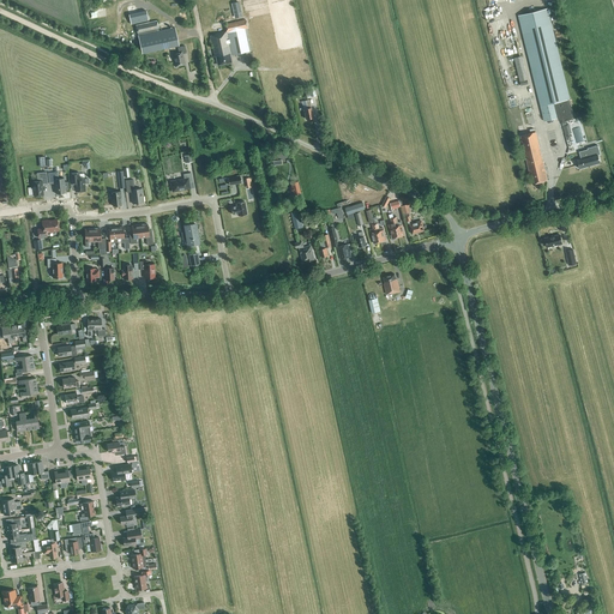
[(230,0),(235,18),(245,17),(240,0),(230,0)]
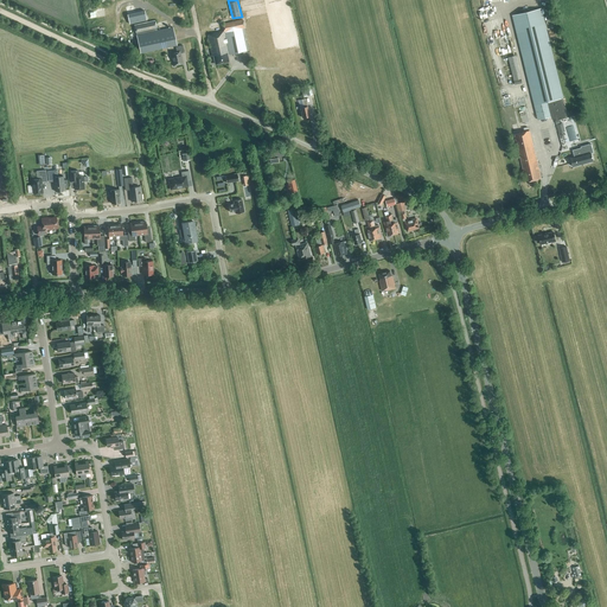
[(129,25),(138,24),(134,6),(125,7),(129,25)]
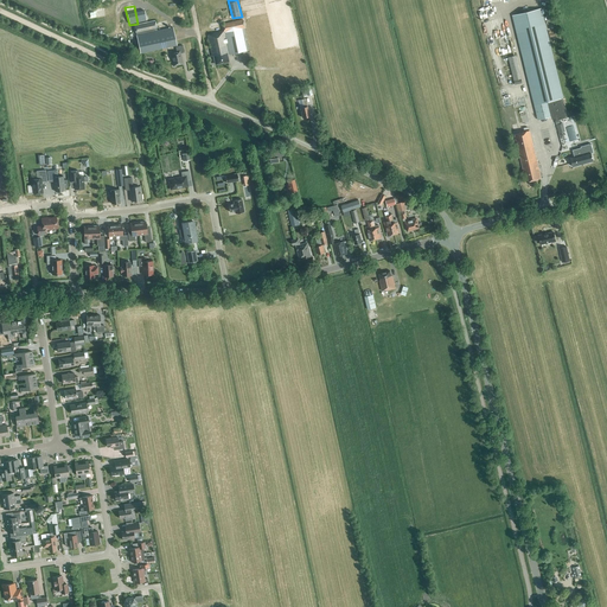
[(564,104),(563,100),(563,98),(542,8),(512,16),(538,120),(553,116),(553,117),(554,117),(555,117),(556,119),(568,116),(564,104)]
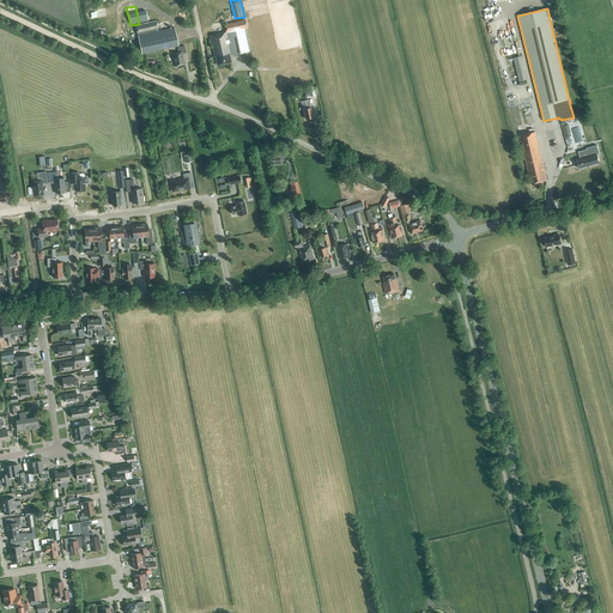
[(231,62),(229,55),(249,52),(243,29),(247,28),(246,20),(224,25),(225,30),(224,30),(224,31),(214,34),(214,35),(210,36),(214,58),(216,56),(218,65),(231,62)]
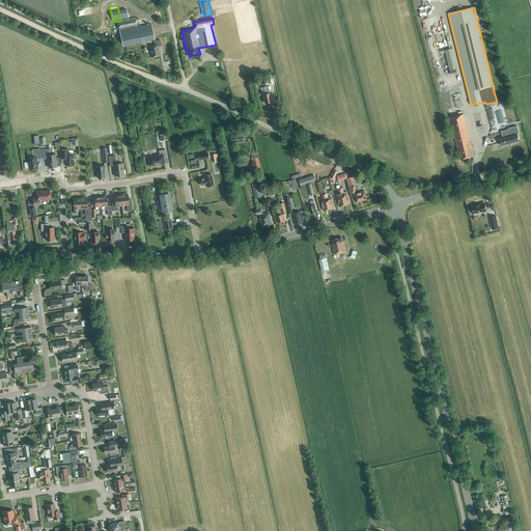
[(138,27),(136,19),(117,22),(119,29),(122,47),(155,39),(151,24),(138,27)]
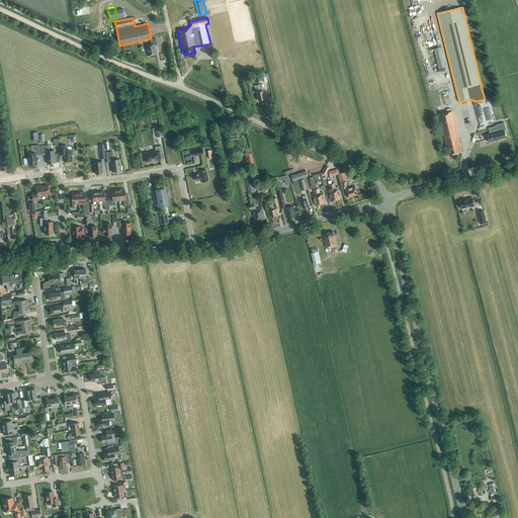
[(149,57),(156,55),(154,46),(157,45),(156,38),(150,40),(151,45),(146,46),(149,57)]
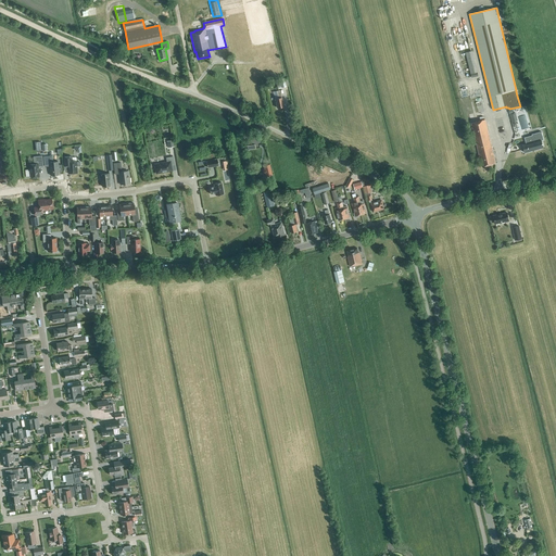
[(470,74),(478,72),(472,51),(466,52),(470,74)]
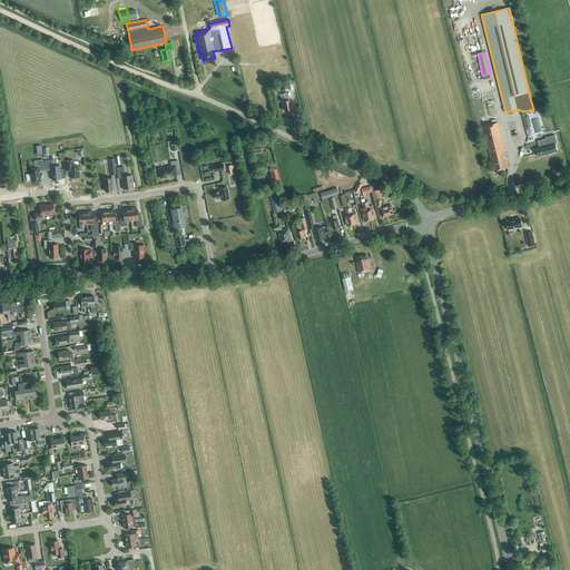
[(285,91),(293,89),(291,80),(283,84),(285,91)]
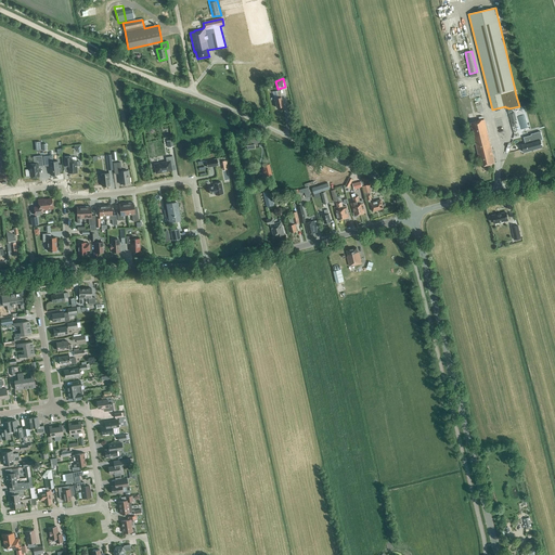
[(281,98),(280,91),(280,90),(275,91),(278,98),(274,99),(276,107),(283,106),(281,98)]
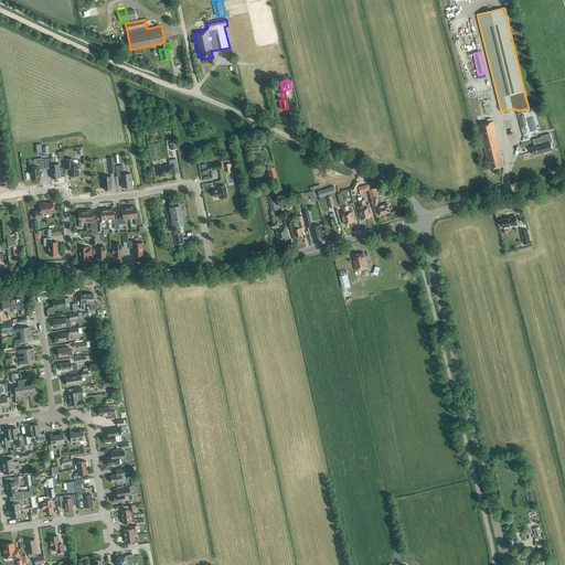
[(490,170),(499,168),(503,166),(492,121),(479,125),(490,170)]
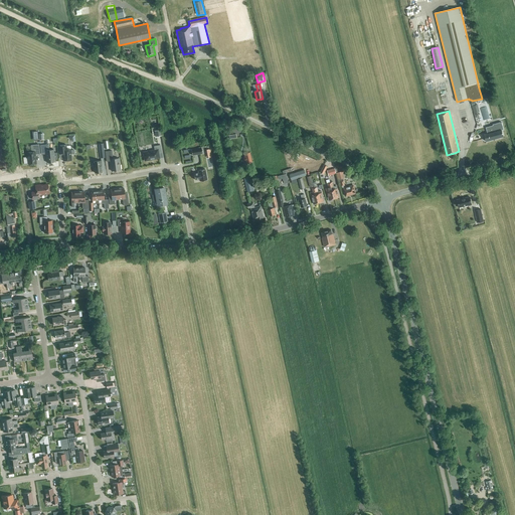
[(502,122),(493,125),(493,126),(493,127),(497,139),(503,137),(501,130),(504,129),(502,122)]
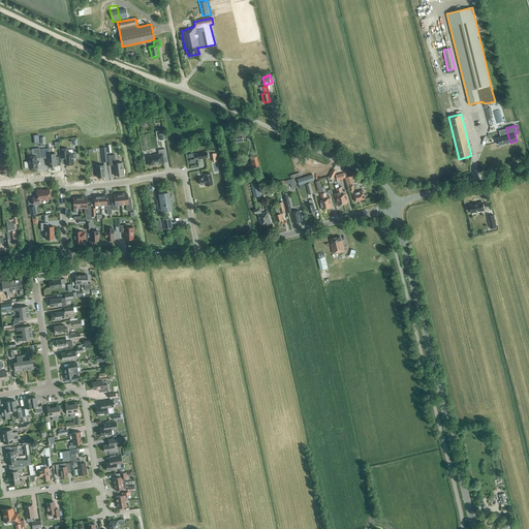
[(501,137),(497,138),(499,146),(503,145),(510,143),(506,130),(506,129),(499,131),(501,137)]
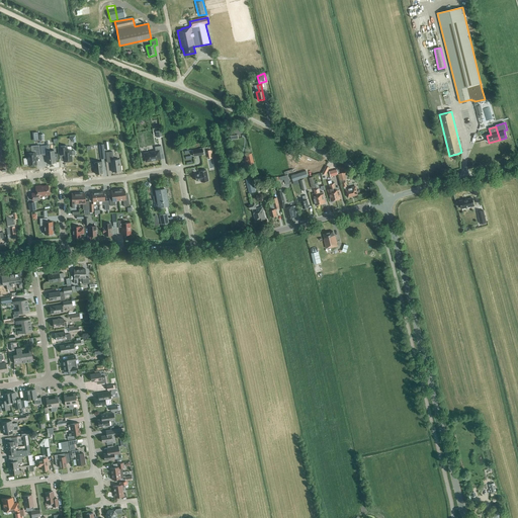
[(27,158),(23,158),(24,165),(28,164),(28,166),(36,165),(35,156),(40,155),(39,146),(31,146),(31,153),(27,154),(27,158)]
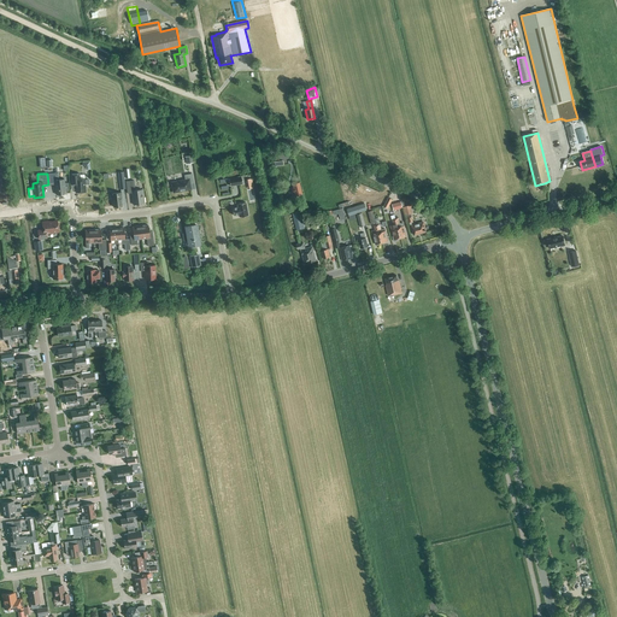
[(58,174),(48,174),(50,184),(56,184),(57,195),(66,194),(65,191),(69,191),(68,183),(65,183),(64,180),(59,180),(58,174)]
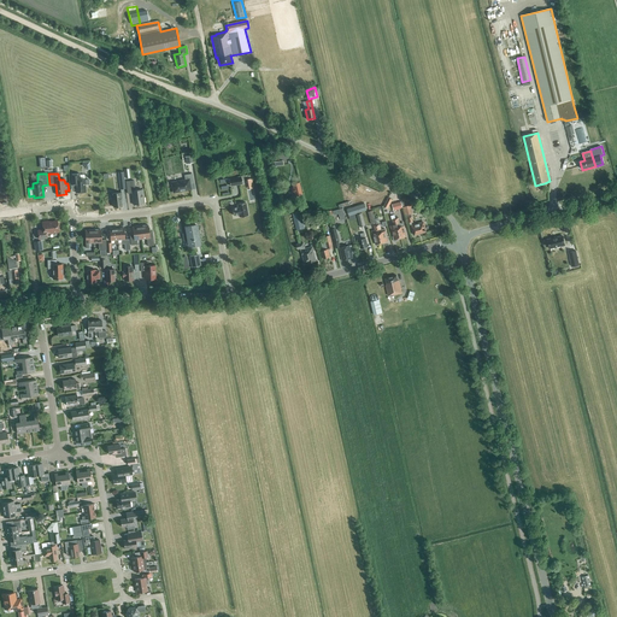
[(89,180),(84,181),(84,175),(80,175),(80,174),(70,175),(71,189),(76,189),(76,193),(86,193),(86,184),(89,184),(89,180)]
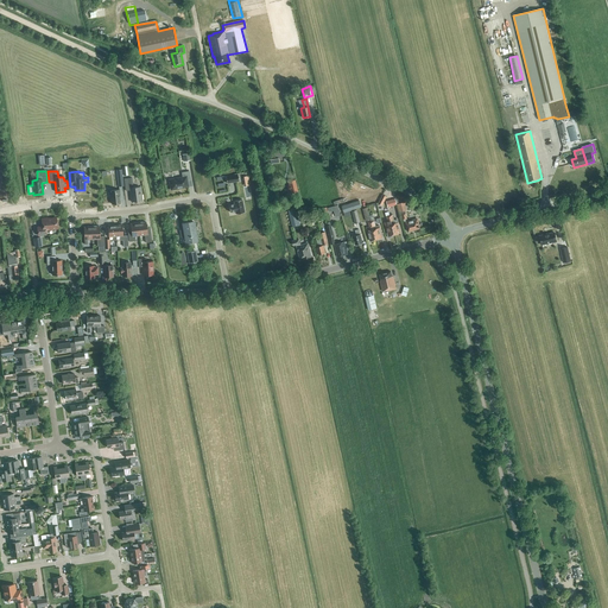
[(177,190),(176,189),(188,187),(187,181),(191,179),(189,171),(182,173),(183,178),(170,181),(171,190),(172,189),(172,190),(177,190)]
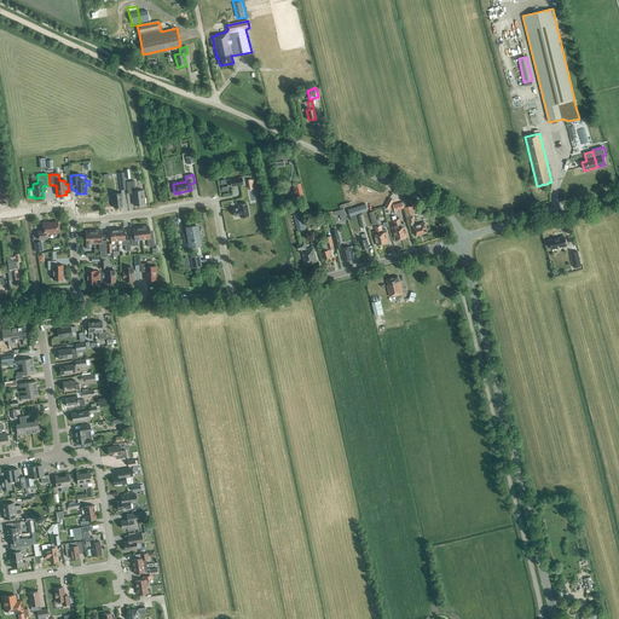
[(136,191),(134,181),(126,183),(128,195),(133,194),(134,206),(144,204),(144,203),(145,203),(145,198),(144,198),(143,190),(136,191)]
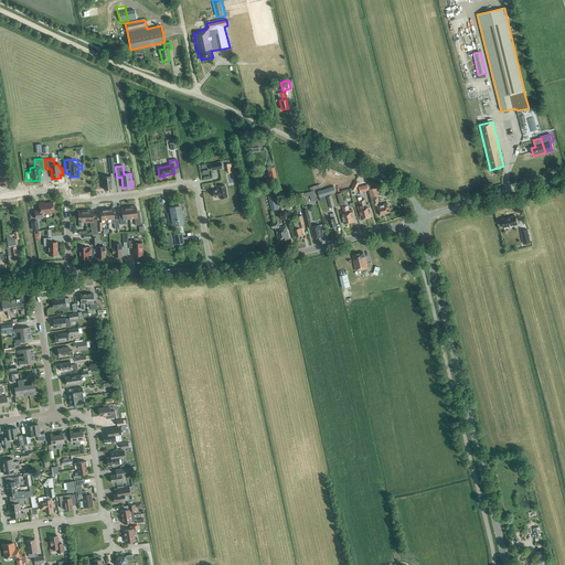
[(112,189),(112,184),(110,177),(102,178),(103,185),(104,185),(104,190),(112,189)]
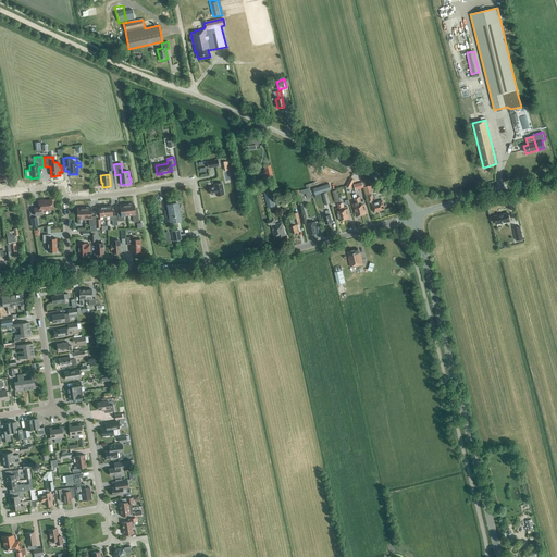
[(224,195),(222,183),(214,184),(214,187),(210,188),(211,195),(215,194),(217,196),(224,195)]
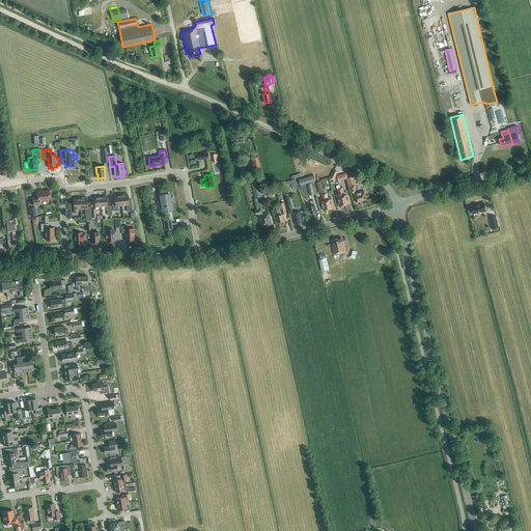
[(301,186),(315,182),(313,174),(299,179),(301,186)]
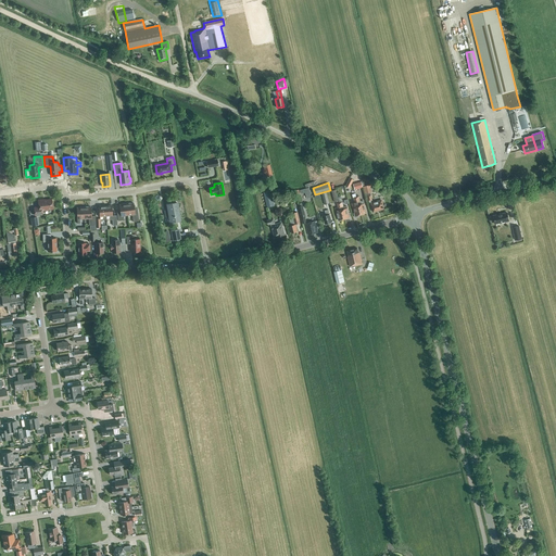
[(267,207),(275,205),(270,190),(264,192),(267,207)]
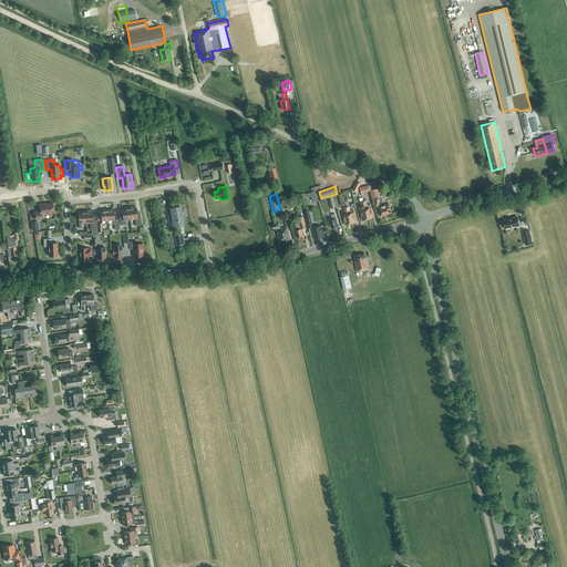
[(368,219),(363,200),(362,197),(359,198),(361,207),(359,208),(360,214),(361,214),(362,217),(360,217),(361,222),(368,220),(368,219)]
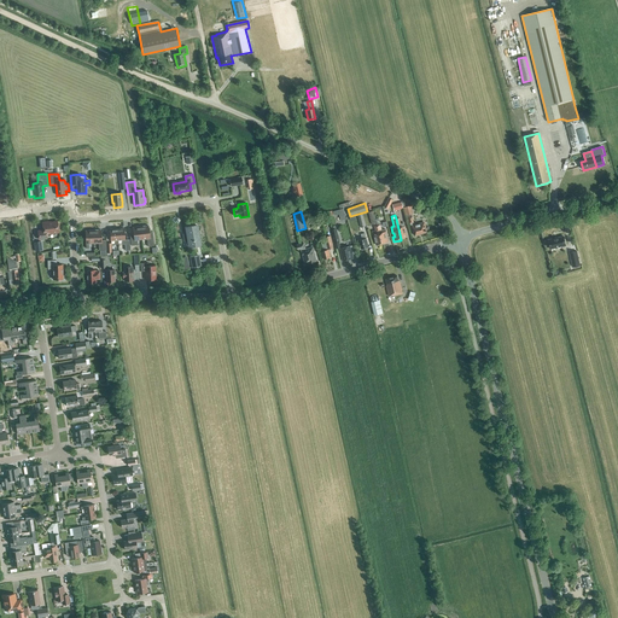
[(414,225),(413,222),(414,222),(413,216),(409,217),(410,223),(410,226),(412,228),(414,235),(426,232),(424,223),(423,223),(423,222),(414,225)]
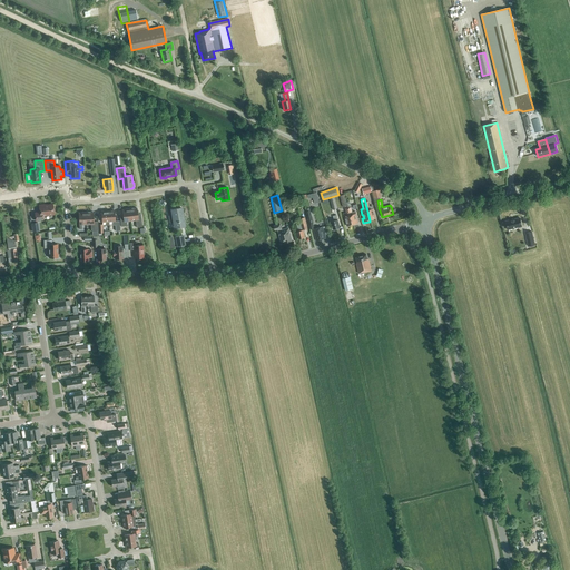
[(365,202),(370,220),(375,218),(373,212),(374,212),(373,209),(372,206),(370,206),(367,202),(365,202)]
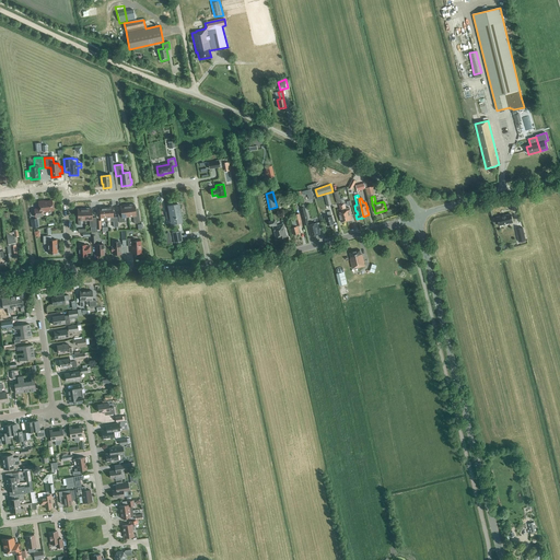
[(44,202),(44,200),(38,201),(39,209),(34,209),(35,218),(43,217),(42,212),(53,210),(51,201),(44,202)]
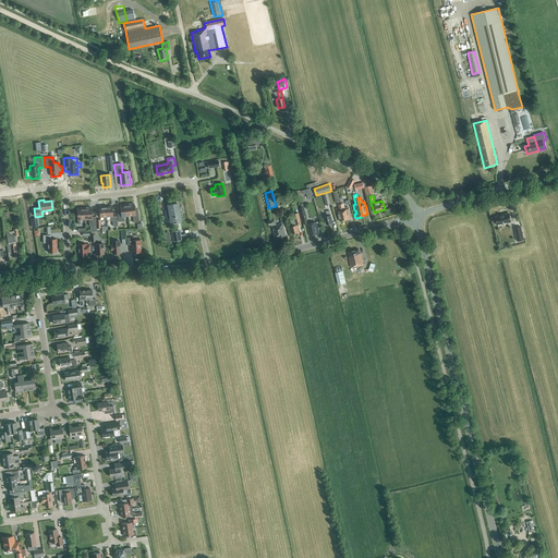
[(182,221),(179,203),(167,205),(168,210),(165,211),(167,218),(169,218),(170,223),(182,221)]
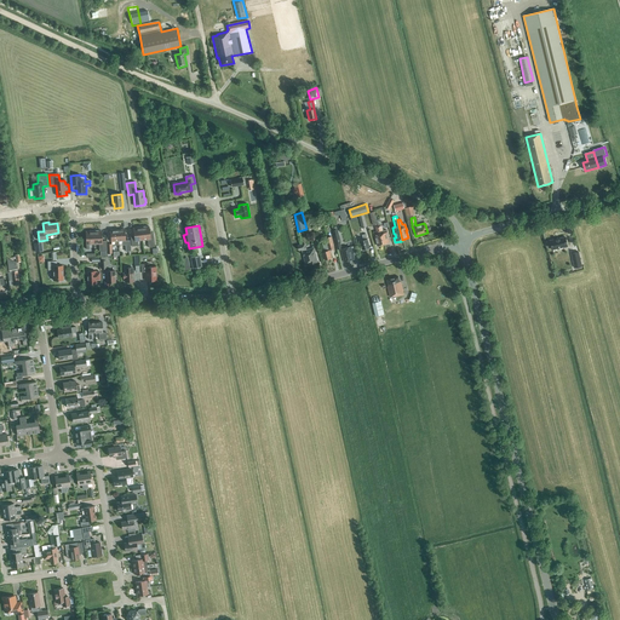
[(378,246),(384,245),(380,233),(378,225),(375,227),(377,231),(373,233),(374,239),(375,239),(378,246)]
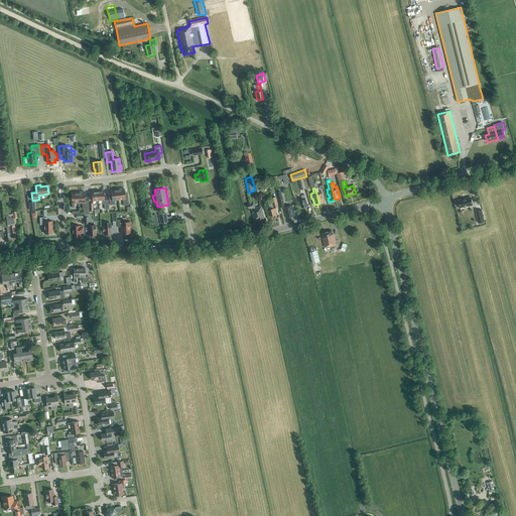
[(316,194),(319,204),(324,203),(323,196),(323,194),(321,190),(318,191),(317,187),(314,187),(316,194)]
